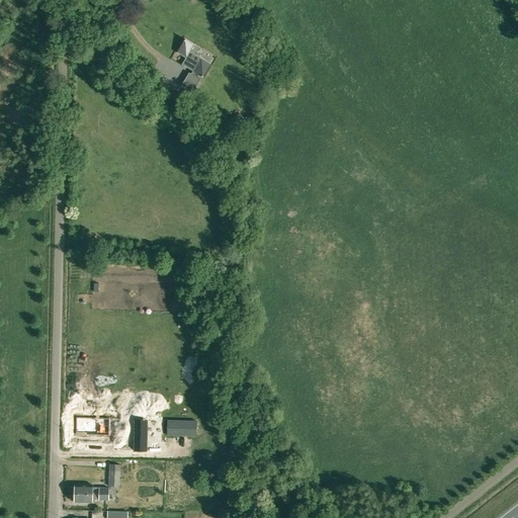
[(181,46),(177,52),(182,55),(186,57),(189,59),(184,66),(193,71),(191,74),(189,73),(182,86),(193,93),(203,77),(207,70),(211,64),(200,58),(199,57),(190,52),(192,48),(194,46),(194,45),(190,41),(185,38),(181,46)]
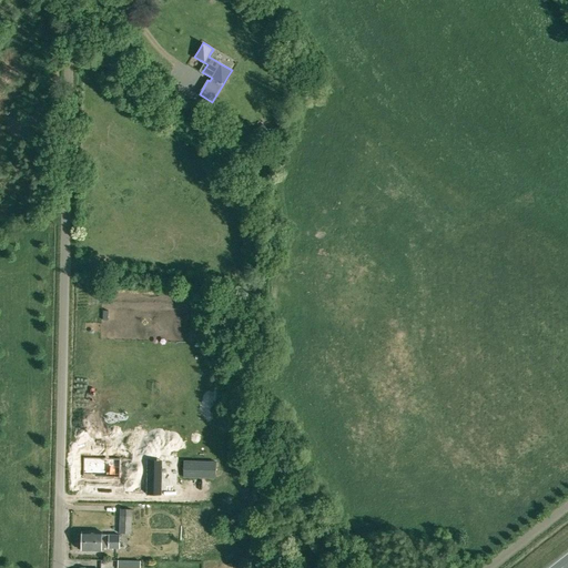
[(246,138),(244,140),(252,151),(263,142),(255,131),(246,138)]
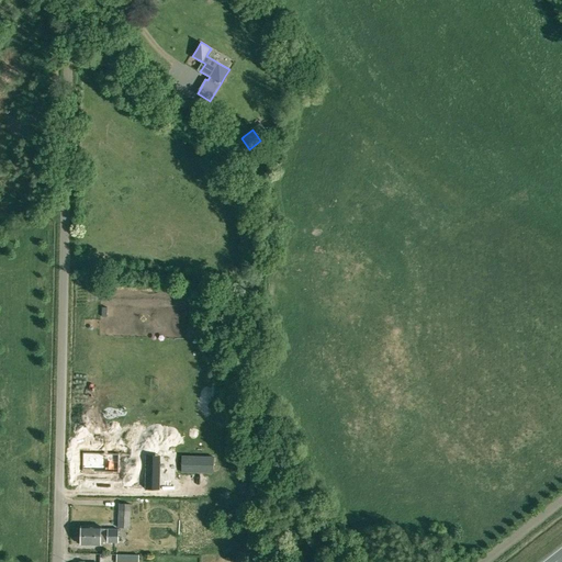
[(250,150),(242,155),(246,163),(255,158),(250,150)]
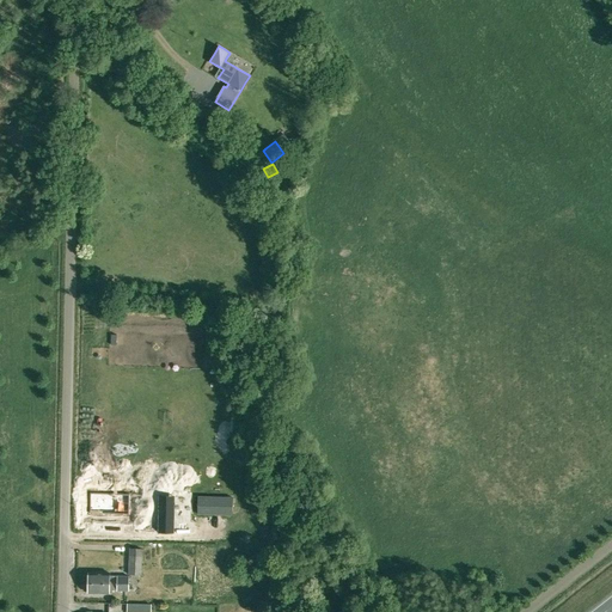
[(91,495),(91,515),(117,515),(126,515),(129,516),(130,496),(91,495)]
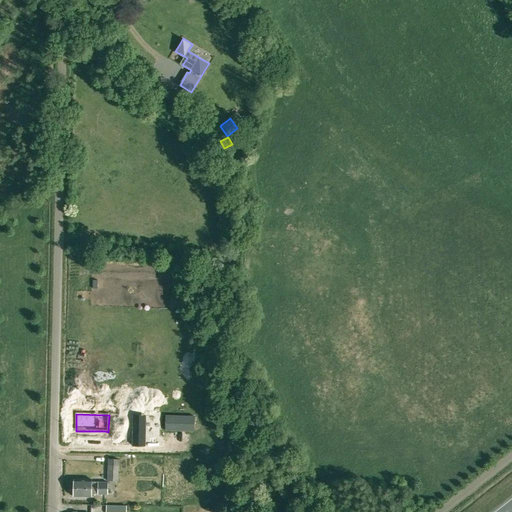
[(166,414),(165,429),(194,430),(195,415),(166,414)]
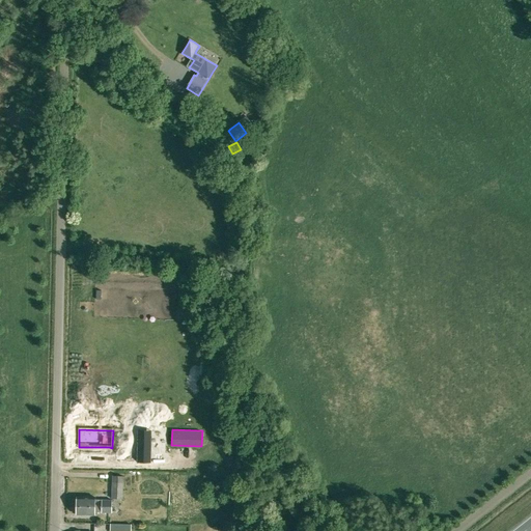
[(138,438),(137,462),(149,463),(150,438),(138,438)]
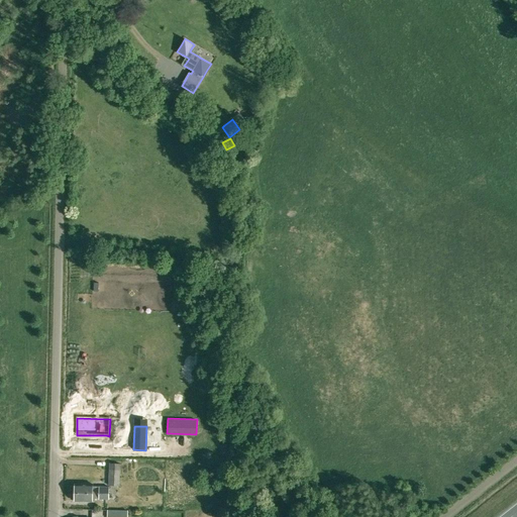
[(109,462),(108,485),(119,486),(120,463),(109,462)]
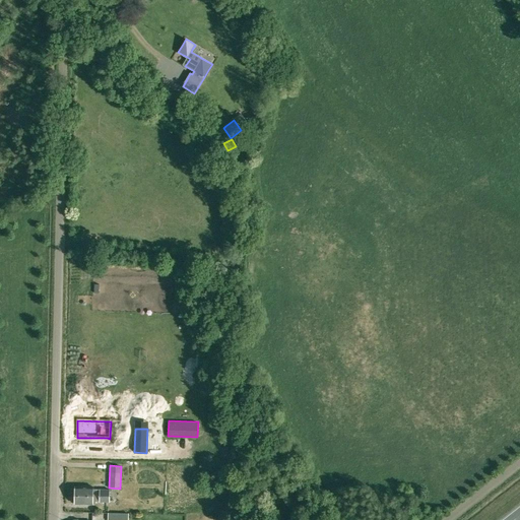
[(75,489),(75,497),(109,497),(109,490),(100,490),(93,490),(93,489),(75,489)]
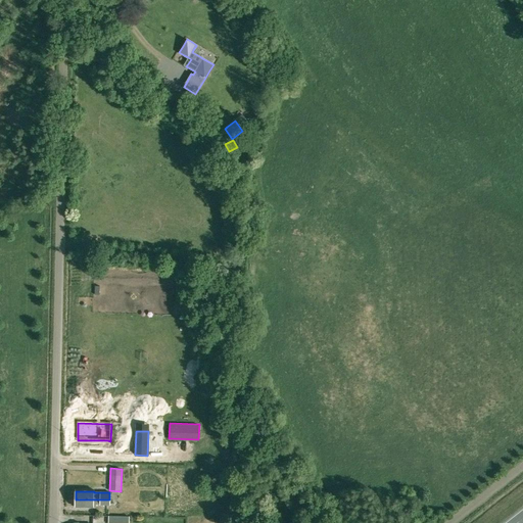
[(76,500),(75,507),(93,508),(93,505),(109,505),(109,500),(76,500)]
